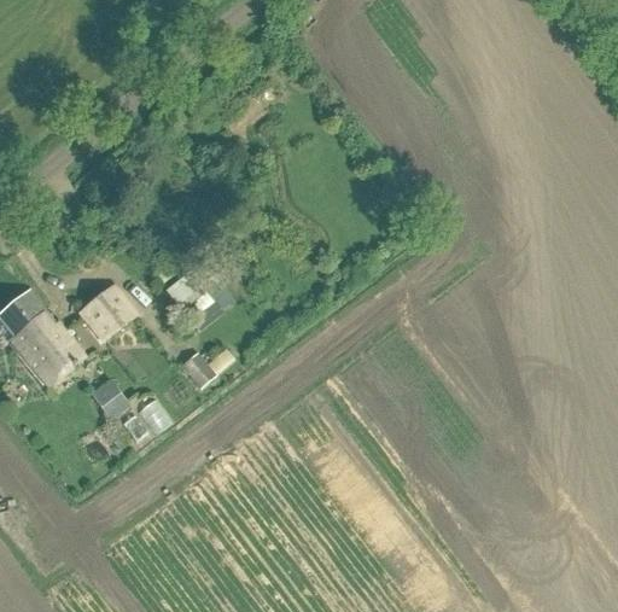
[(178,308),(205,287),(191,268),(162,289),(178,308)]
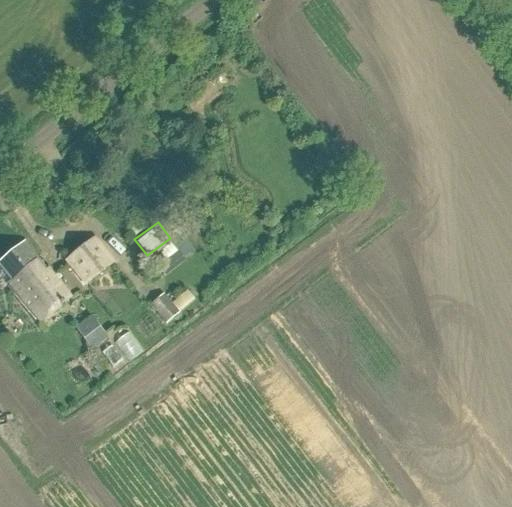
[(180,232),(171,239),(183,255),(192,248),(180,232)]
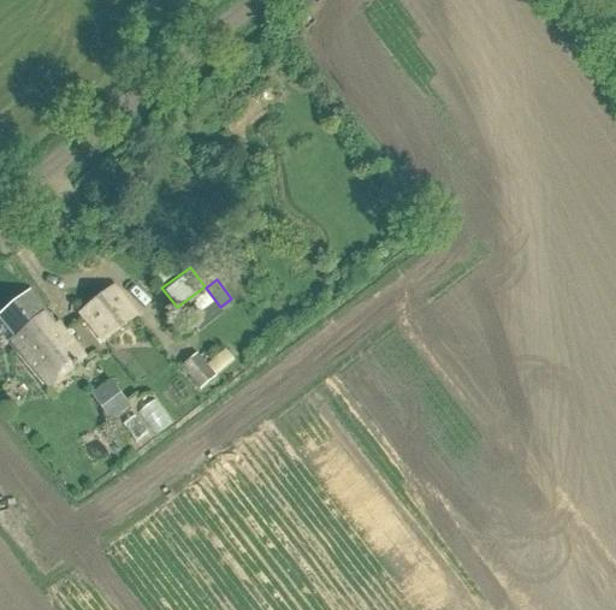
[(102,343),(138,314),(113,283),(77,311),(102,343)]
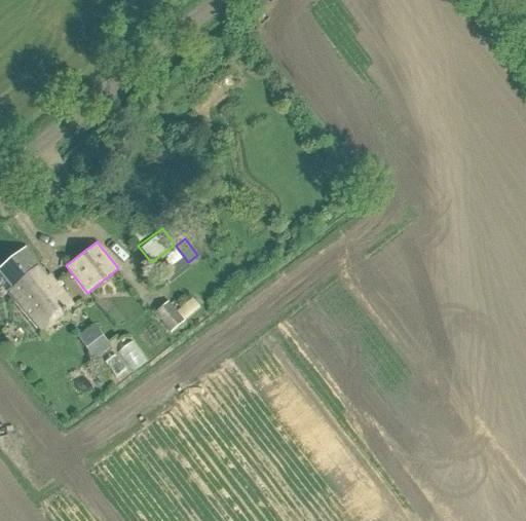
[(44,273),(37,264),(41,261),(27,244),(0,264),(0,265),(13,284),(11,285),(13,287),(11,288),(42,327),(73,302),(60,286),(66,282),(61,275),(55,280),(47,271),(44,273)]
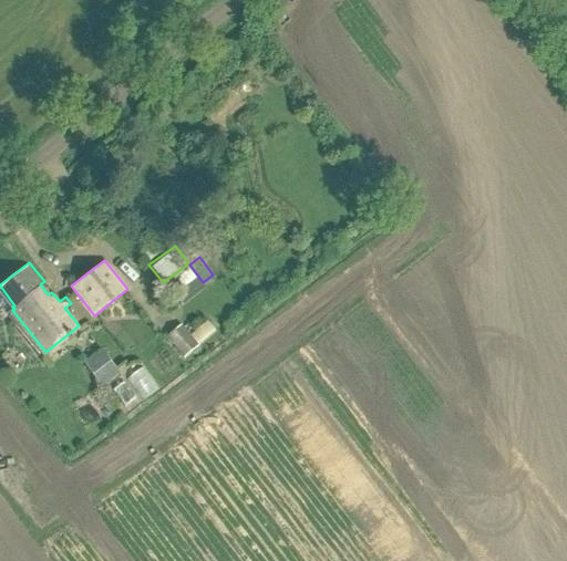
[(181,305),(205,287),(203,282),(189,265),(188,263),(163,282),(181,305)]
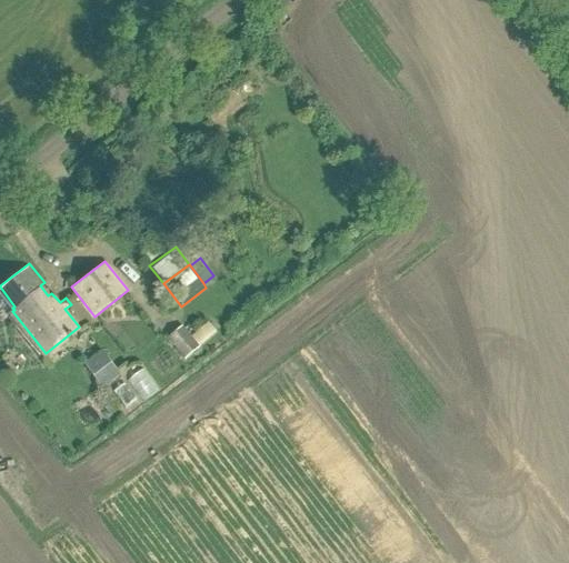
[(206,320),(190,333),(199,344),(216,331),(206,320)]
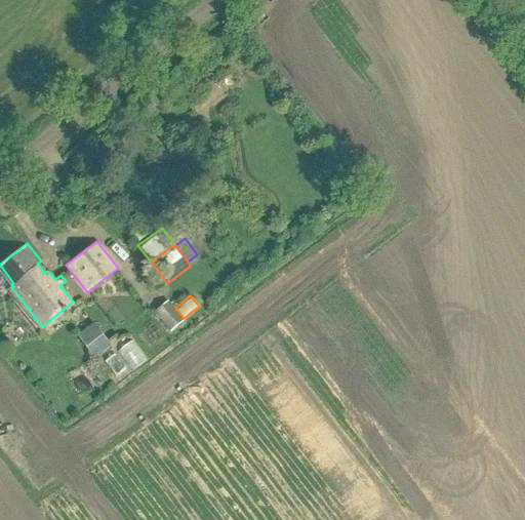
[(169,330),(184,318),(175,308),(167,298),(153,311),(169,330)]
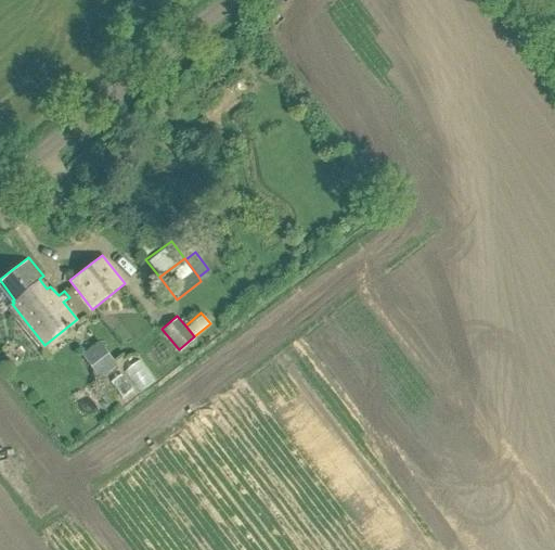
[(100,376),(118,363),(99,339),(81,350),(100,376)]
